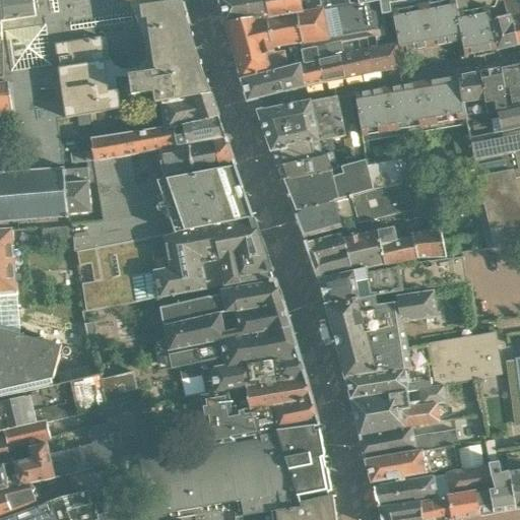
[(0,37),(2,37),(5,77),(5,80),(73,69),(66,34),(70,29),(168,11),(171,10),(171,11),(172,11),(183,17),(184,17),(184,16),(186,15),(183,3),(181,0),(144,0),(66,14),(62,10),(60,0),(42,0),(44,13),(38,14),(34,15),(34,13),(7,18),(7,19),(4,19),(0,19),(0,37)]
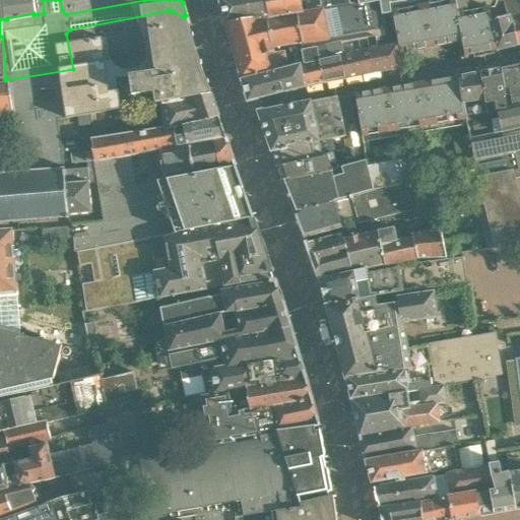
[(0,0),(0,19),(4,19),(7,19),(7,18),(34,13),(34,15),(38,14),(44,13),(42,0),(0,0)]
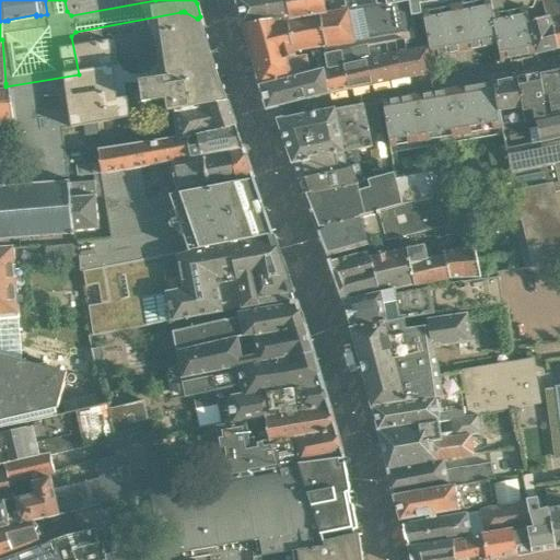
[(65,0),(67,11),(71,15),(155,0),(65,0)]
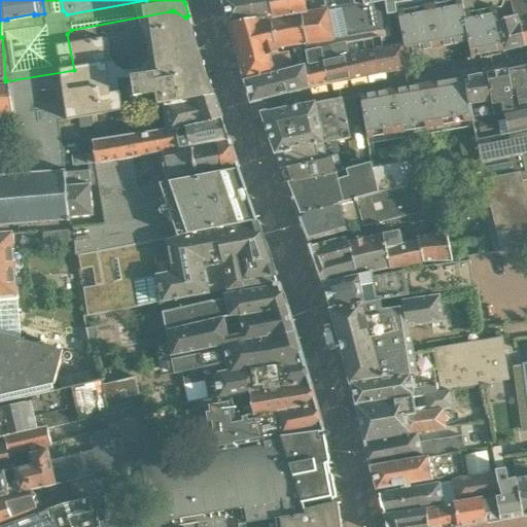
[(222,0),(229,24),(259,19),(259,22),(308,13),(305,0),(222,0)]
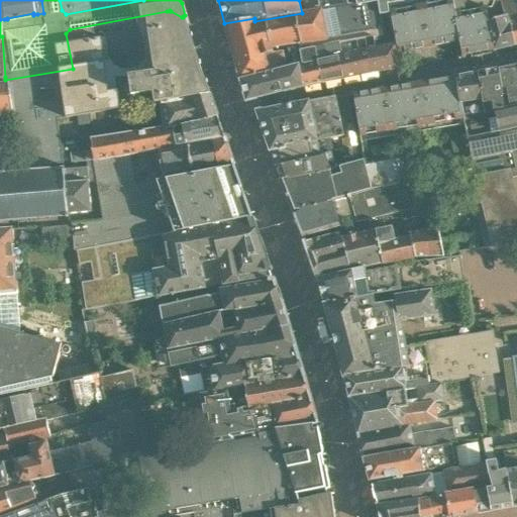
[(299,0),(302,13),(320,11),(378,2),(380,15),(390,13),(388,4),(404,2),(403,0),(299,0)]
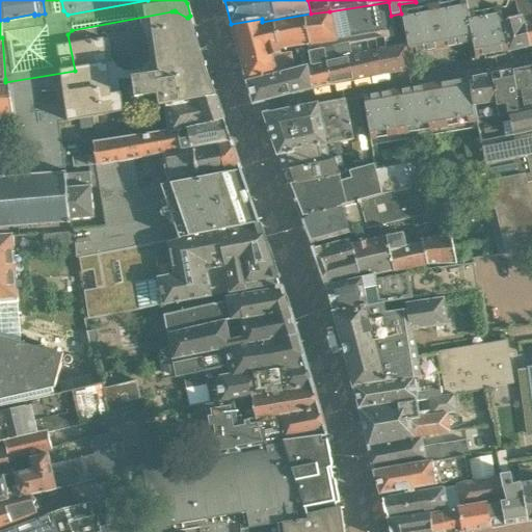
[(442,48),(473,43),(473,42),(464,0),(459,0),(433,5),(442,48)]
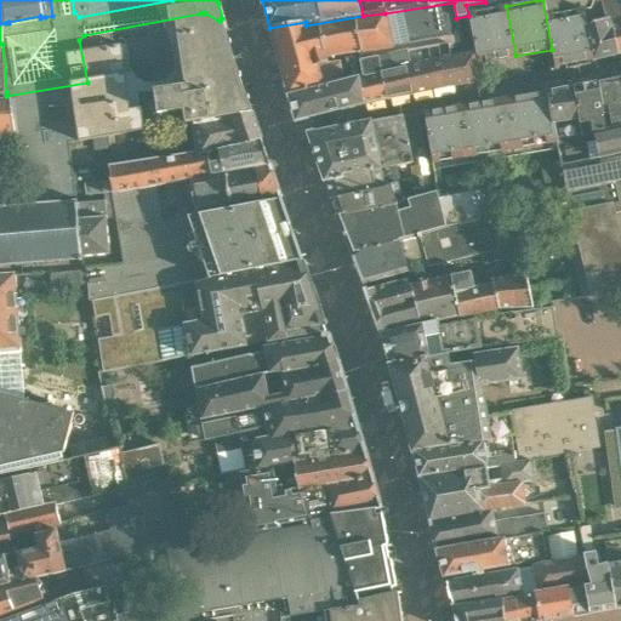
[(560,17),(556,0),(542,0),(552,49),(552,50),(556,67),(565,64),(556,17),(560,17)]
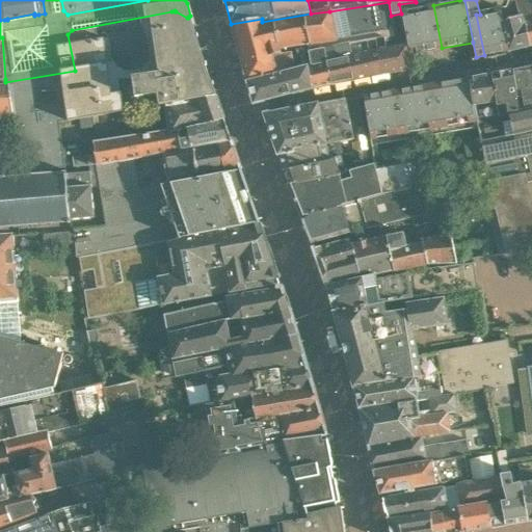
[(484,55),(508,51),(509,50),(501,8),(500,7),(498,0),(476,0),(480,15),(476,15),(484,55)]
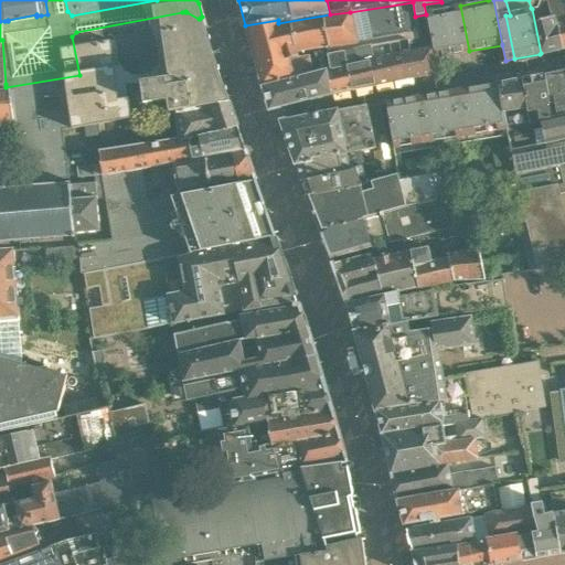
[(540,0),(529,0),(531,8),(532,9),(537,9),(540,0)]
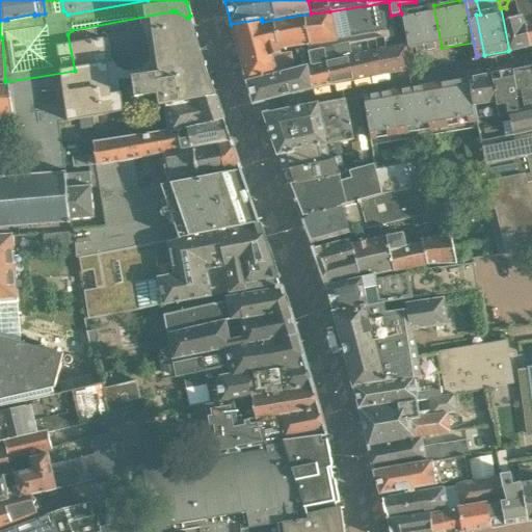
[(531,0),(508,0),(506,8),(521,4),(530,47),(531,46),(531,0)]
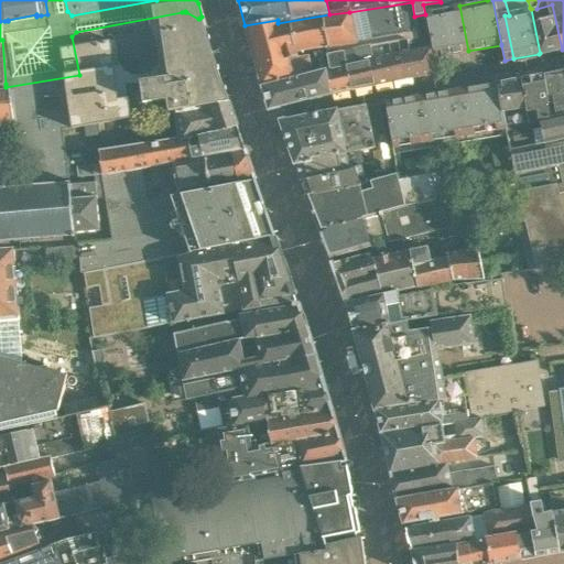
[(404,42),(419,39),(414,17),(412,2),(349,12),(329,14),(278,23),(278,20),(245,25),(257,66),(289,60),(297,57),(310,56),(310,58),(336,54),(358,50),(370,47),(404,42)]
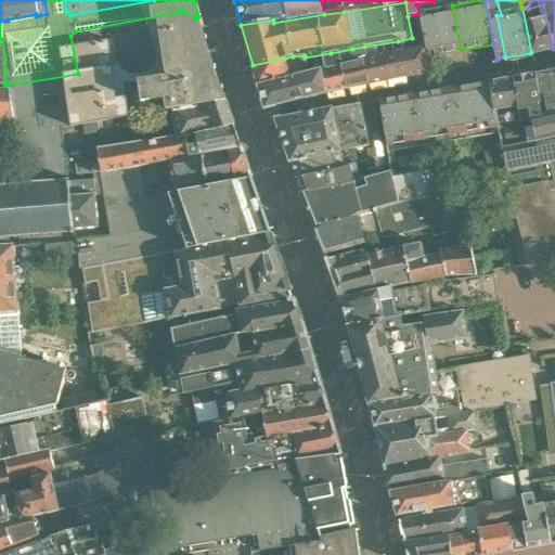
[(528,9),(523,9),(531,52),(530,53),(531,54),(553,49),(543,4),(528,9)]
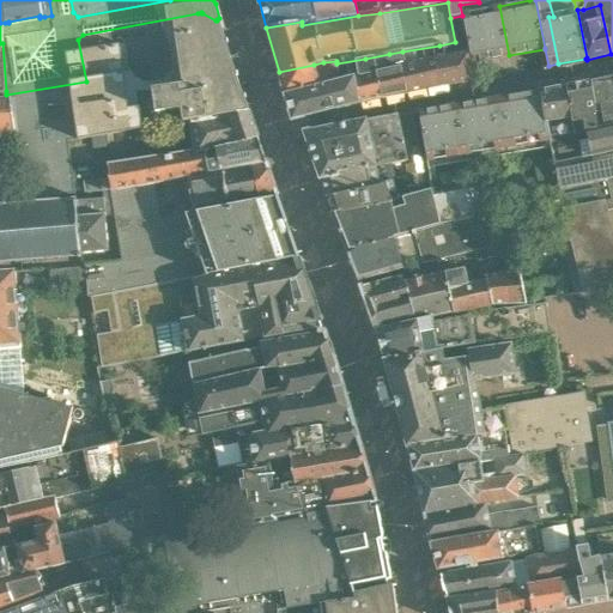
[(472,64),(509,55),(499,6),(462,13),(469,52),(472,64)]
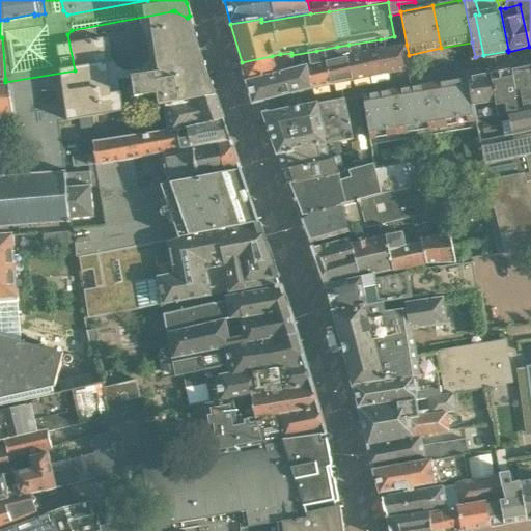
[(12,113),(20,172),(65,168),(59,122),(67,121),(164,105),(215,96),(216,96),(206,72),(197,40),(190,16),(188,17),(188,18),(187,18),(175,11),(174,11),(174,10),(171,11),(72,30),(67,34),(75,71),(5,82),(5,79),(0,79),(0,87),(7,87),(7,85),(9,85),(12,113)]
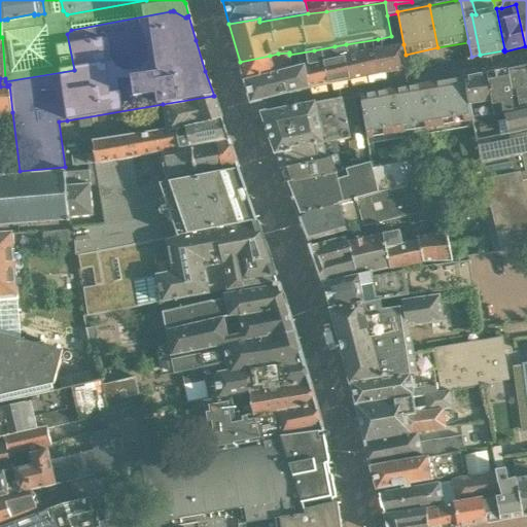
[(335,46),(314,50),(317,63),(324,62),(329,84),(350,80),(378,74),(385,73),(380,48),(378,39),(346,44),(335,46)]
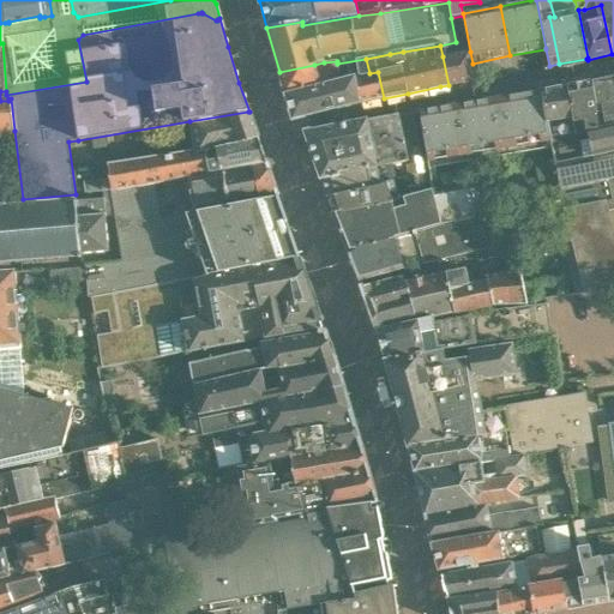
[(470,52),(443,56),(449,85),(476,80),(473,64),(470,52)]
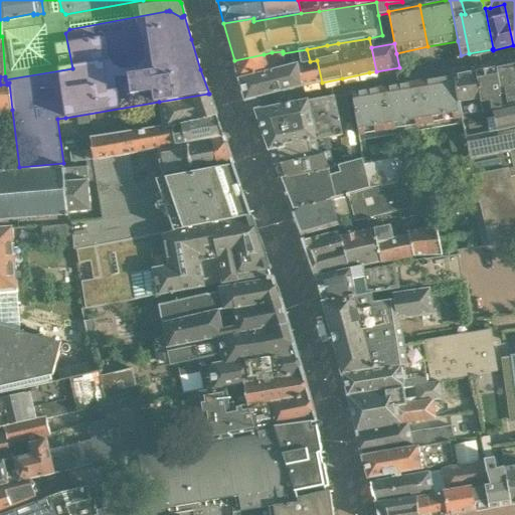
[(307,49),(283,53),(284,59),(286,67),(269,71),(239,78),(244,97),(250,100),(251,100),(256,99),(303,87),(298,63),(310,61),(307,49)]
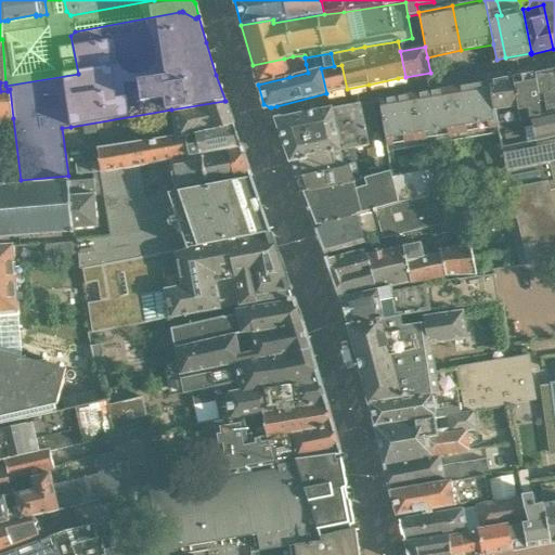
[(306,64),(305,57),(305,55),(293,56),(284,59),(253,65),(258,85),(289,77),(308,73),(306,64)]
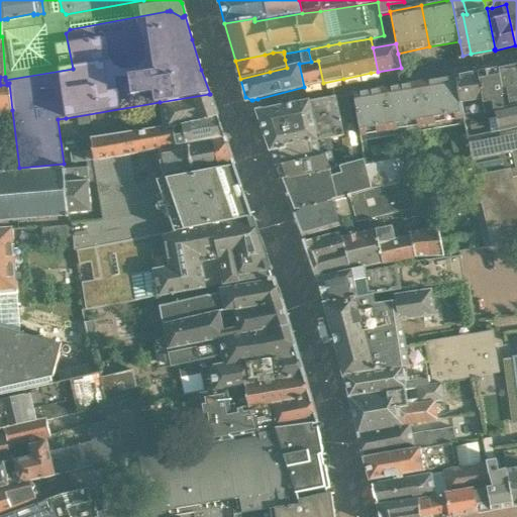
[(318,61),(311,62),(299,64),(304,87),(323,83),(318,61)]
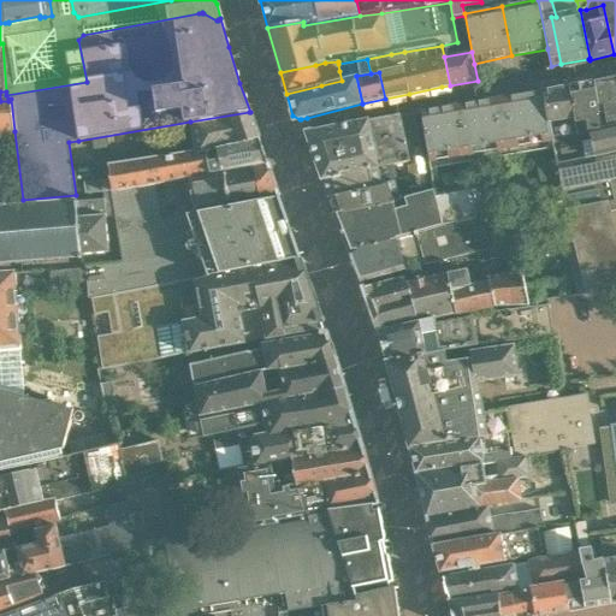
[(615,125),(615,76),(593,81),(602,128),(615,125)]
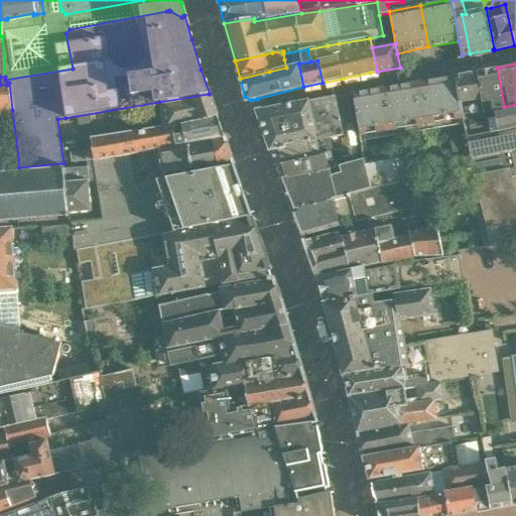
[(477,73),(483,112),(504,107),(497,68),(477,73)]
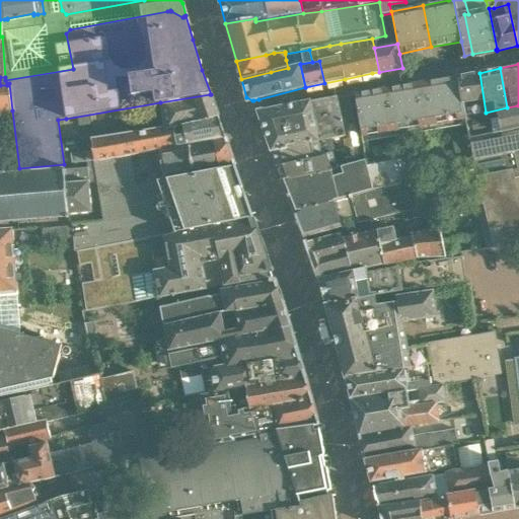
[(479,73),(456,77),(464,116),(486,113),(479,73)]
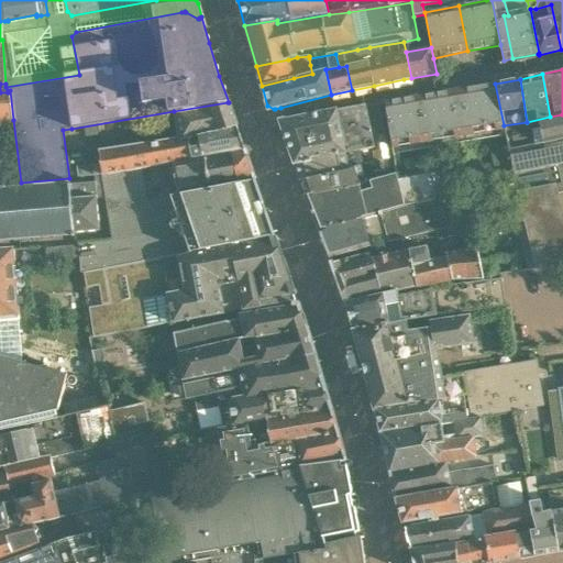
[(505,129),(504,125),(495,84),(453,90),(462,142),(504,135),(503,129),(505,129)]
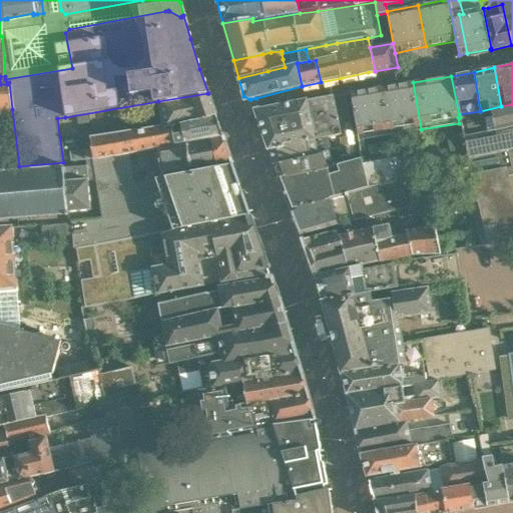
[(0,110),(12,109),(9,82),(7,82),(7,84),(0,84),(0,110)]
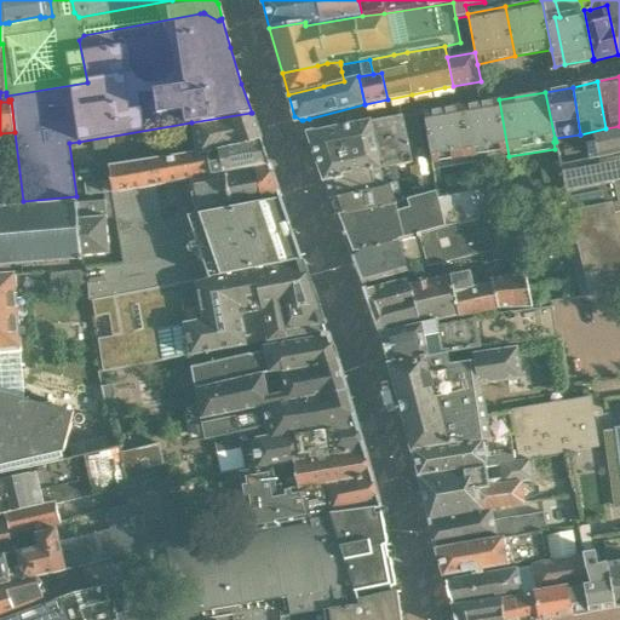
[(499,99),(461,107),(471,164),(509,156),(499,99)]
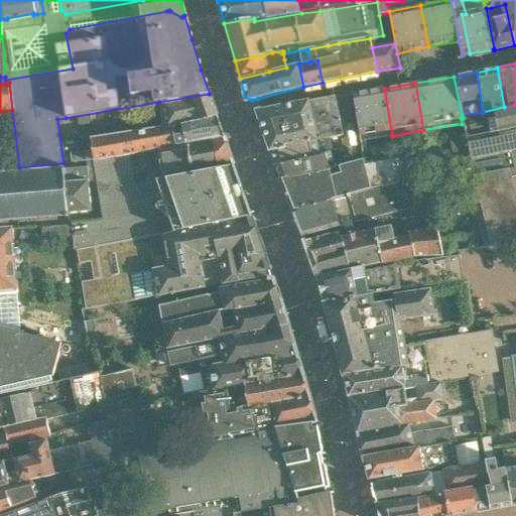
[(384,89),(352,94),(360,135),(362,152),(367,152),(365,140),(392,136),(384,89)]
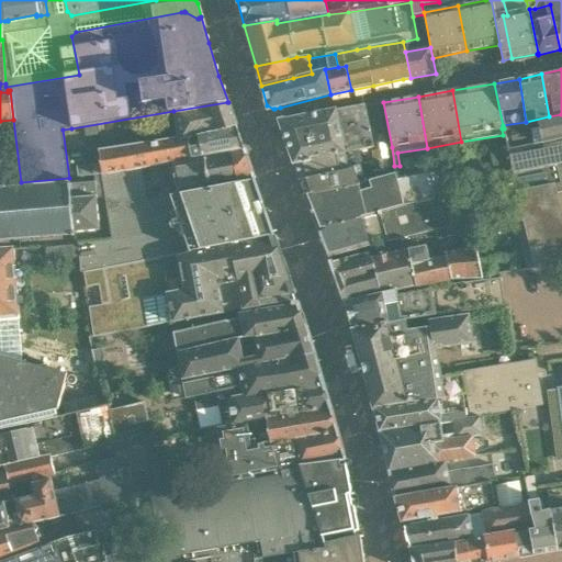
[(236,126),(227,102),(173,111),(178,138),(99,149),(101,167),(93,167),(94,176),(101,175),(141,169),(171,163),(192,159),(188,139),(236,126)]
